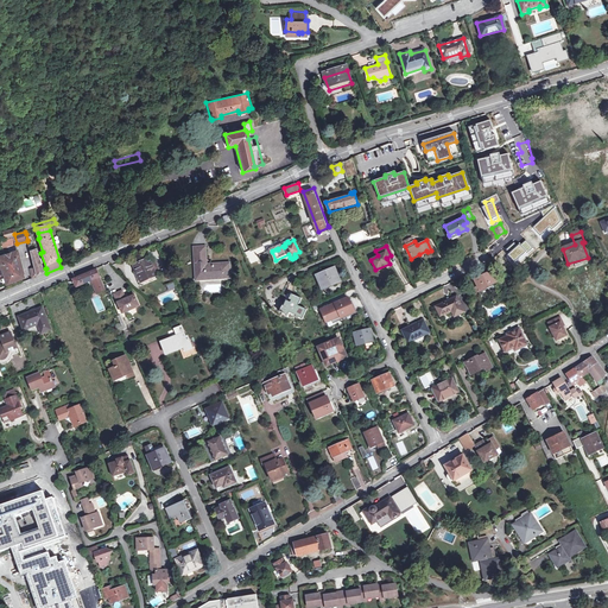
[(207,267),(207,264),(206,247),(194,247),(195,257),(196,257),(196,273),(201,273),(201,280),(211,279),(211,278),(230,277),(229,264),(211,264),(211,266),(207,267)]
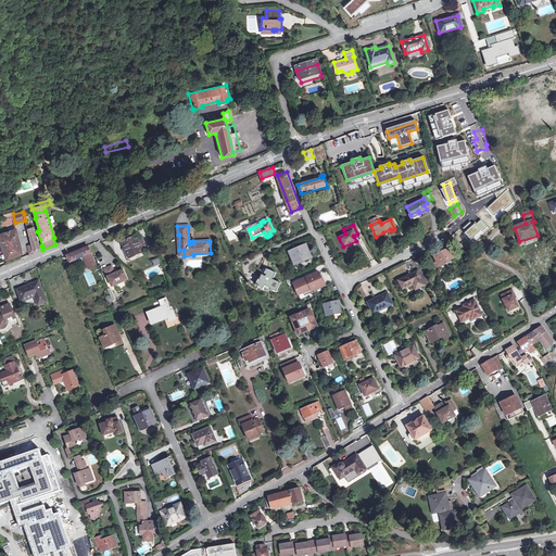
[(29,255),(34,254),(33,251),(40,248),(33,227),(27,228),(32,245),(27,247),(29,255)]
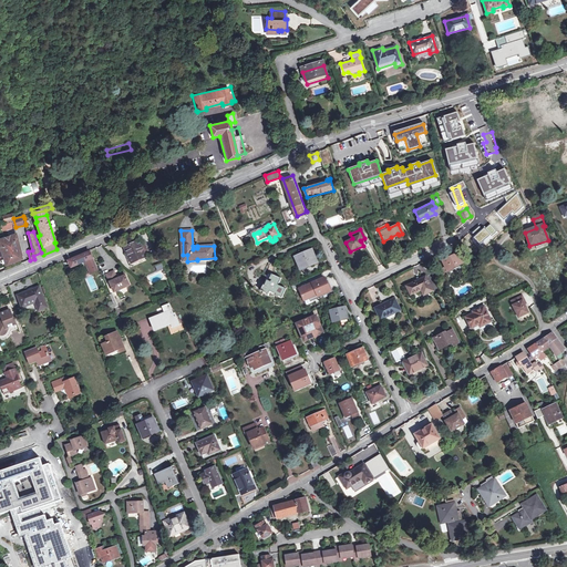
[(22,259),(19,246),(20,246),(20,244),(19,245),(17,235),(0,239),(0,256),(2,267),(22,259)]
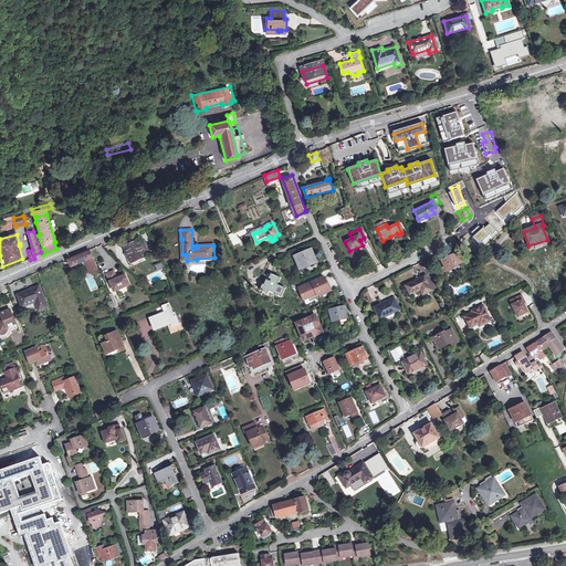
[(257,242),(253,234),(252,236),(258,245),(270,240),(269,237),(257,242)]
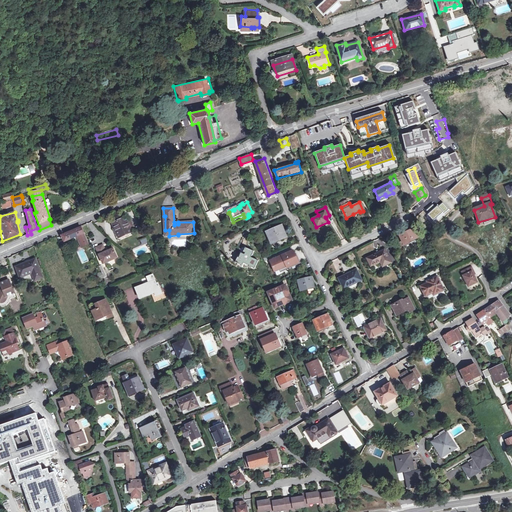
[(113,229),(115,235),(118,233),(120,238),(131,233),(127,221),(125,222),(122,218),(118,220),(118,221),(114,223),(116,228),(113,229)]
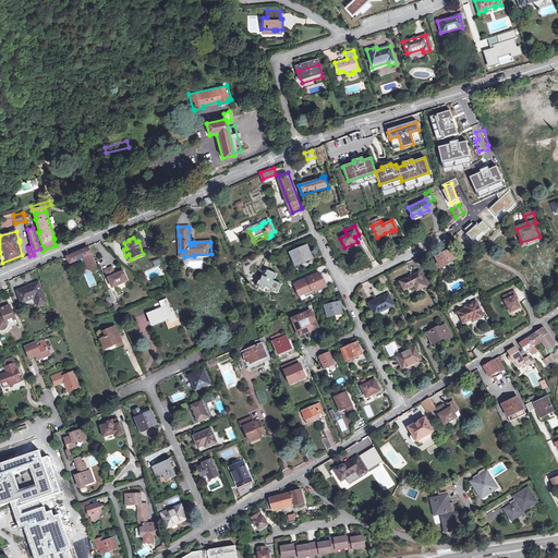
[(304,259),(304,263),(313,258),(307,246),(292,254),(296,263),(304,259)]
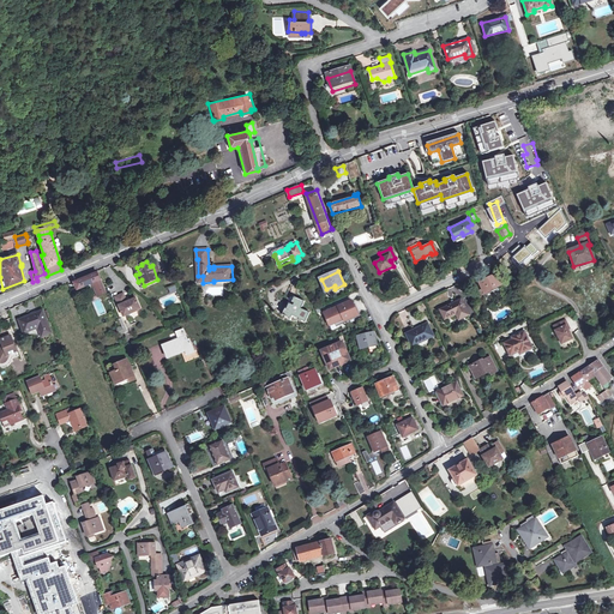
[(74,282),(74,284),(97,275),(98,274),(98,272),(74,282)]
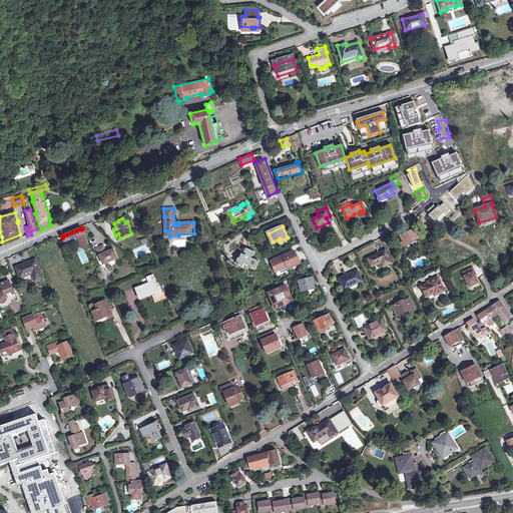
[(411,246),(409,243),(419,238),(414,228),(400,235),(406,248),(411,246)]
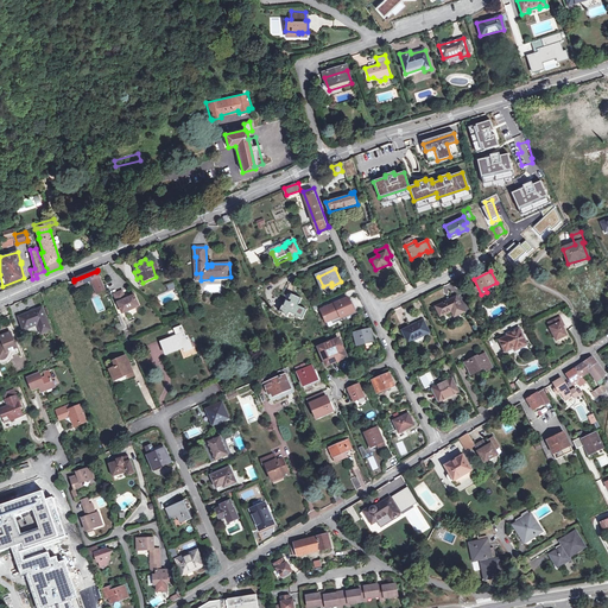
[(109,296),(101,277),(100,278),(96,272),(74,282),(77,289),(93,282),(94,282),(93,283),(96,292),(99,292),(99,293),(101,292),(103,298),(109,296)]
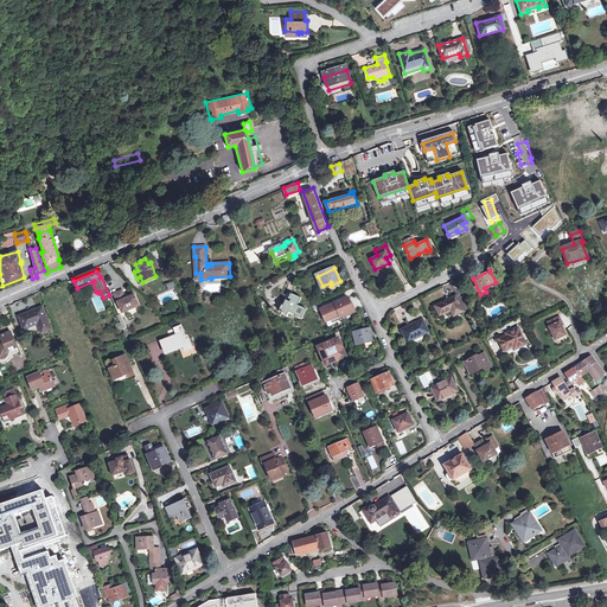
[(142,282),(139,283),(141,287),(161,278),(159,274),(155,276),(142,282)]
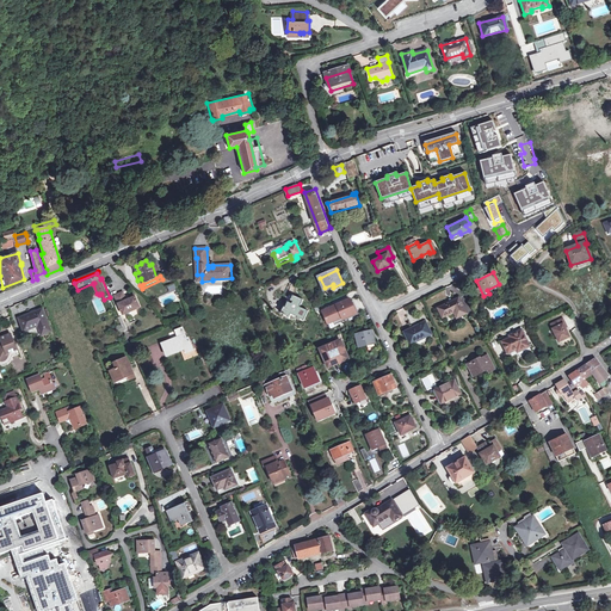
[(468,287),(464,278),(458,281),(463,289),(468,287)]
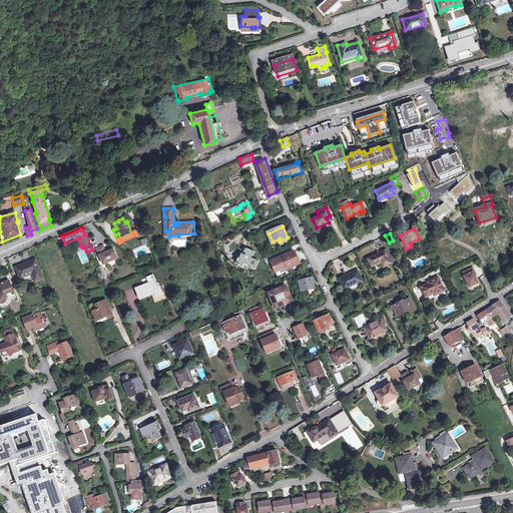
[(118,259),(114,250),(114,249),(107,252),(103,246),(97,249),(104,266),(118,259)]
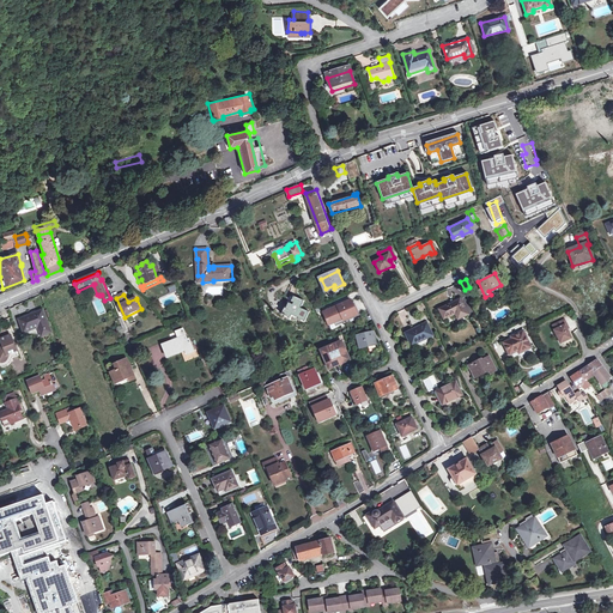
[(283,315),(293,319),(293,317),(298,320),(307,323),(311,314),(303,309),(305,303),(295,298),(292,304),(289,303),(283,315)]
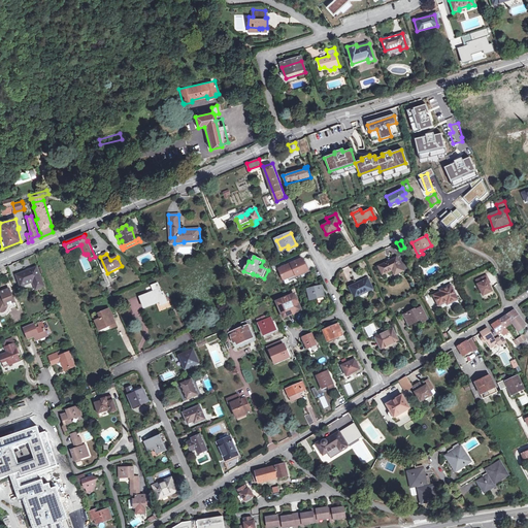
[(391,270),(393,275),(401,271),(402,271),(396,258),(377,267),(382,275),(391,270)]
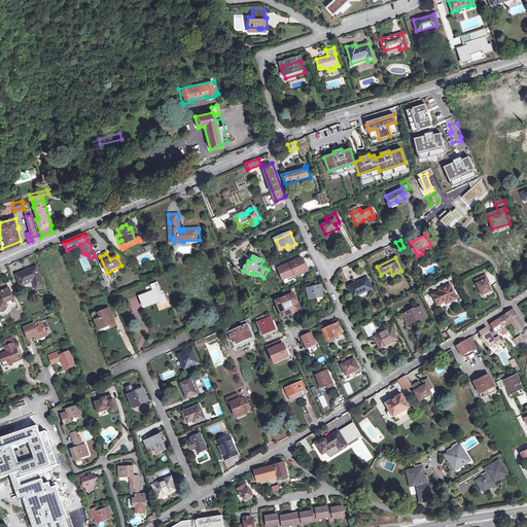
[(303,271),(308,269),(303,258),(290,264),(296,276),(304,273),(303,271)]
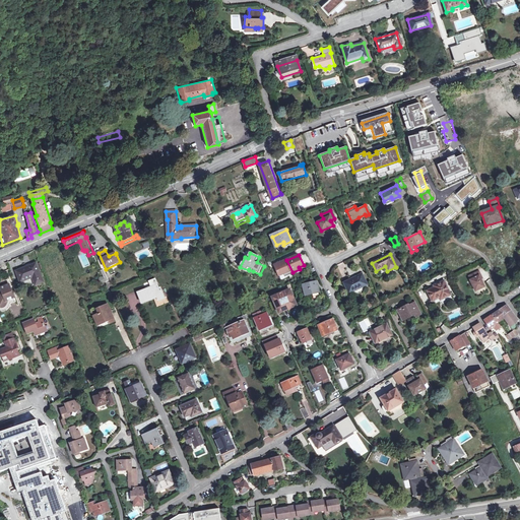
[(33,283),(42,279),(36,264),(26,268),(16,271),(22,283),(31,279),(33,283)]
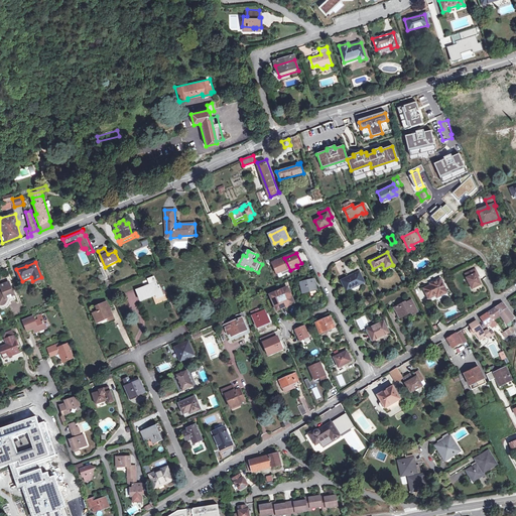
[(98,274),(97,274),(101,282),(105,280),(106,282),(109,281),(104,269),(97,272),(98,274)]
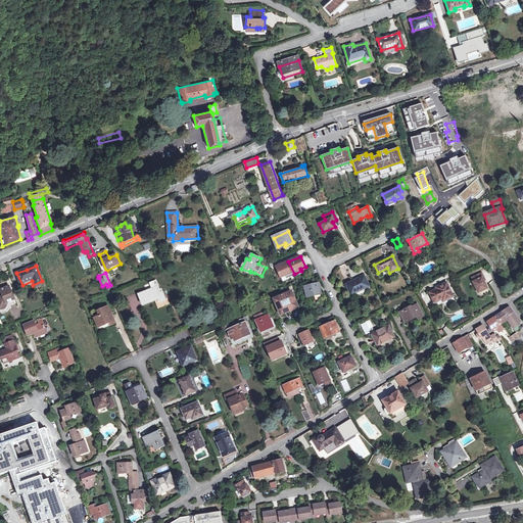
[(483,277),(481,273),(471,278),(473,281),(472,282),(478,293),(487,288),(483,281),(481,278),(483,277)]
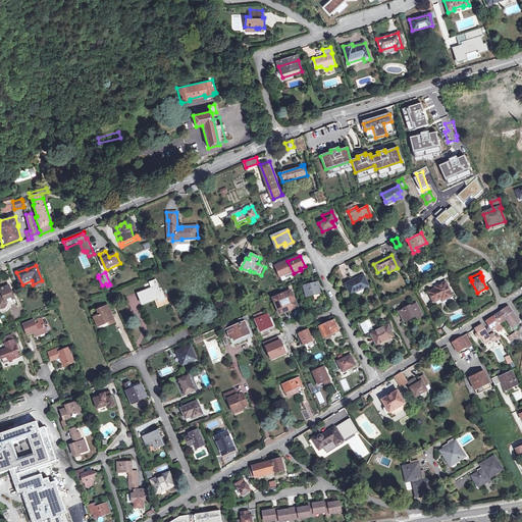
[(366,286),(361,275),(345,283),(350,295),(366,286)]
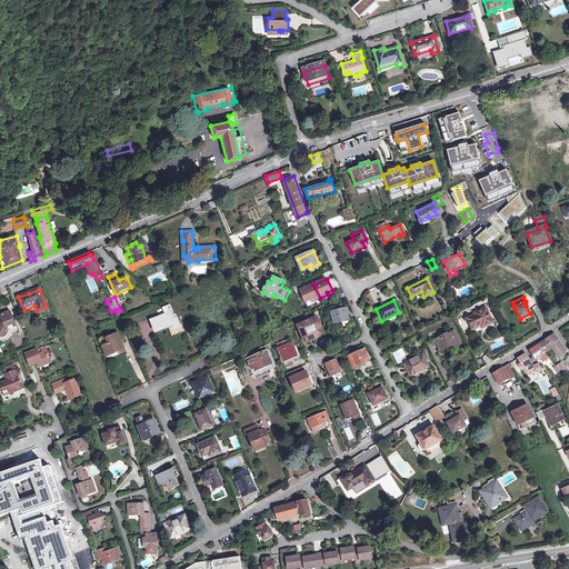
[(162,318),(162,317),(151,321),(157,332),(172,326),(175,329),(181,327),(177,317),(175,318),(170,307),(163,309),(166,315),(167,316),(162,318)]
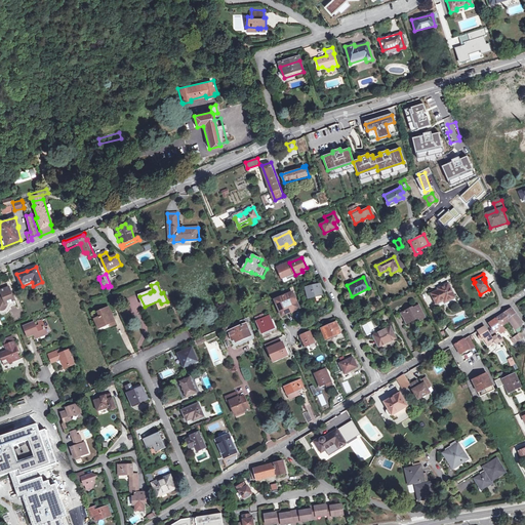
[(435,292),(435,291),(432,293),(437,304),(447,298),(448,300),(454,297),(447,283),(438,288),(439,290),(435,292)]
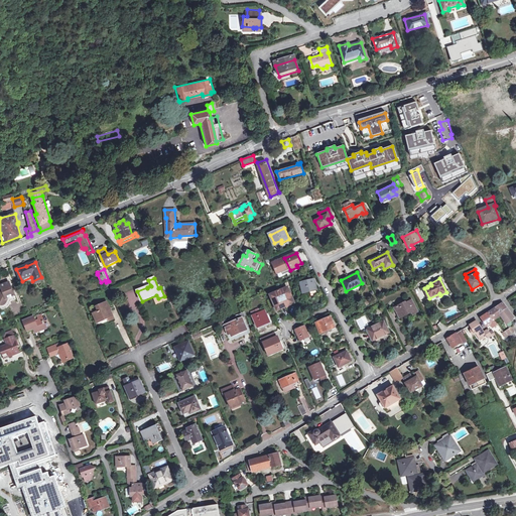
[(317,289),(315,279),(301,282),(303,292),(317,289)]
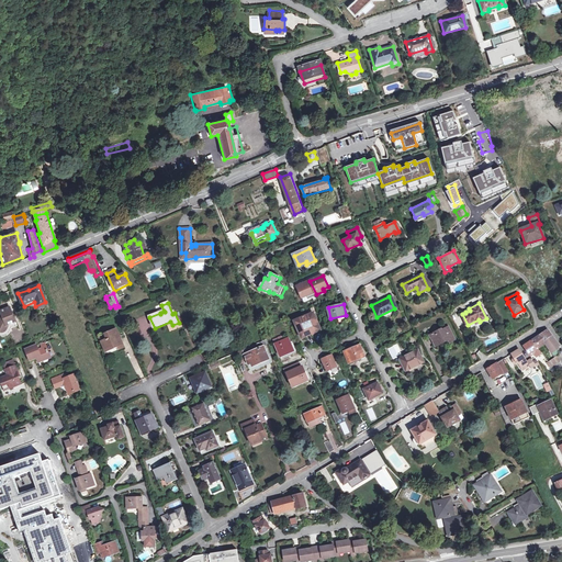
[(0,316),(0,336),(3,337),(7,337),(10,333),(11,329),(17,327),(10,308),(0,312),(1,314),(0,316)]
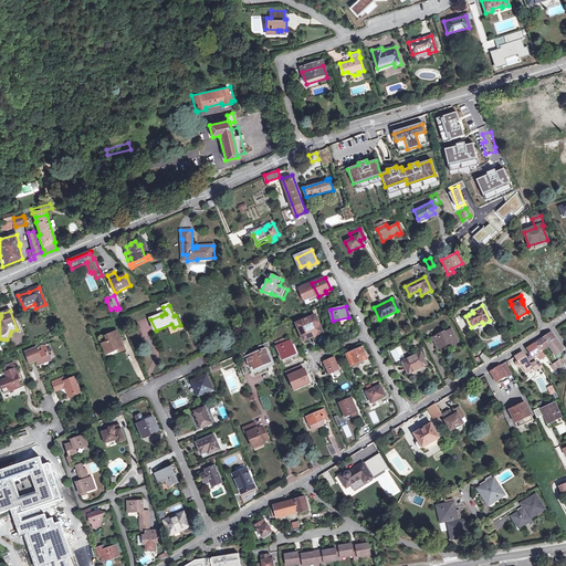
[(300,329),(302,329),(304,334),(302,335),(305,341),(324,332),(322,326),(320,327),(317,322),(320,322),(316,315),(297,324),(300,329)]
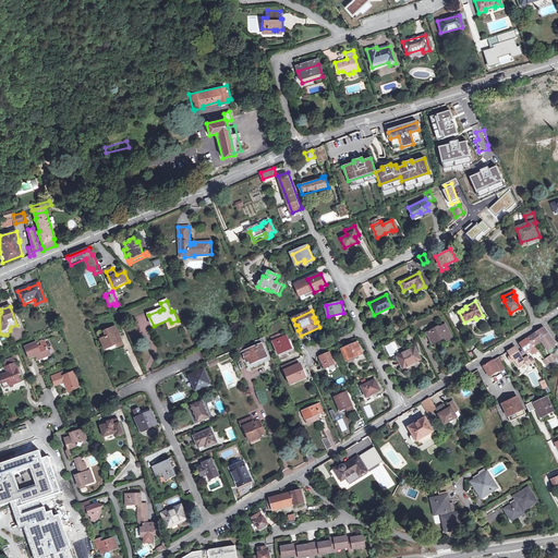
[(426,332),(432,343),(445,337),(446,340),(451,337),(445,325),(438,328),(438,327),(426,332)]
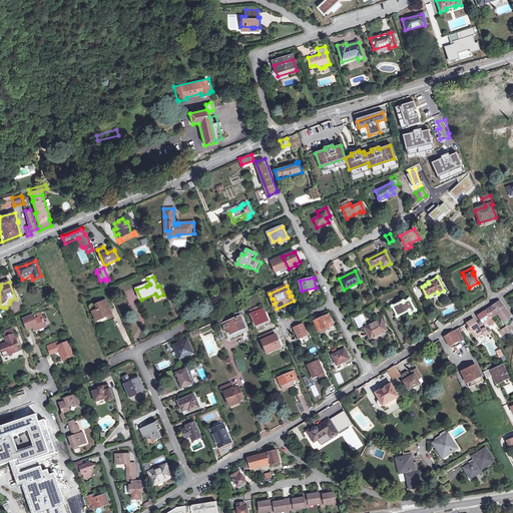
[(93,311),(96,320),(106,316),(108,318),(112,317),(105,301),(96,304),(98,309),(93,311)]
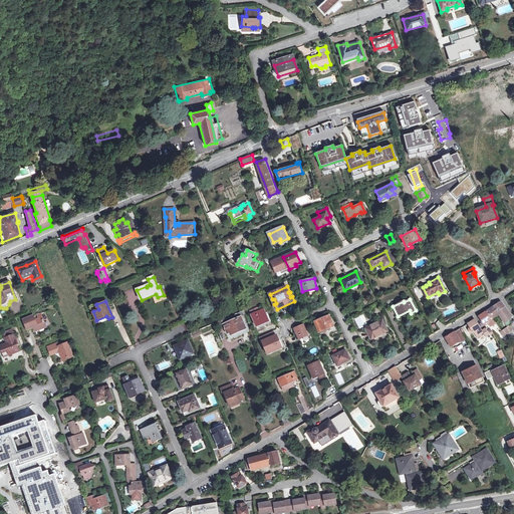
[(501,301),(487,310),(493,318),(498,314),(497,312),(505,307),(504,305),(501,301)]
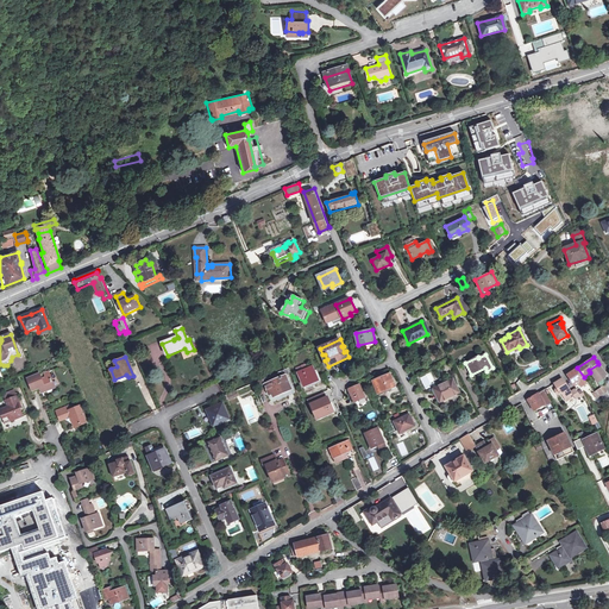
[(606,375),(598,364),(589,370),(590,372),(597,381),(604,376),(606,375)]
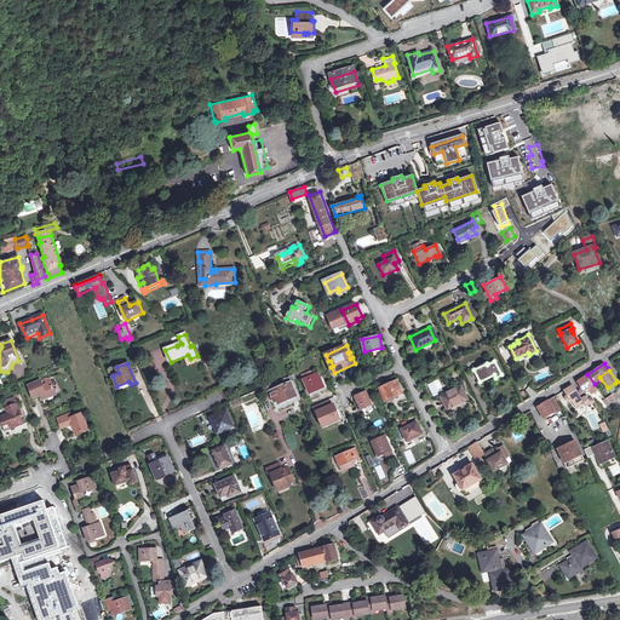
[(304,382),(309,392),(325,385),(320,373),(314,375),(315,377),(304,382)]
